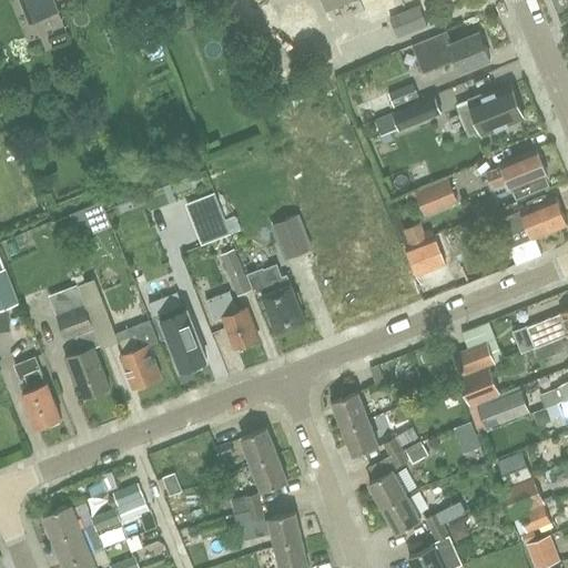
[(22,0),(32,21),(58,11),(53,0),(22,0)]
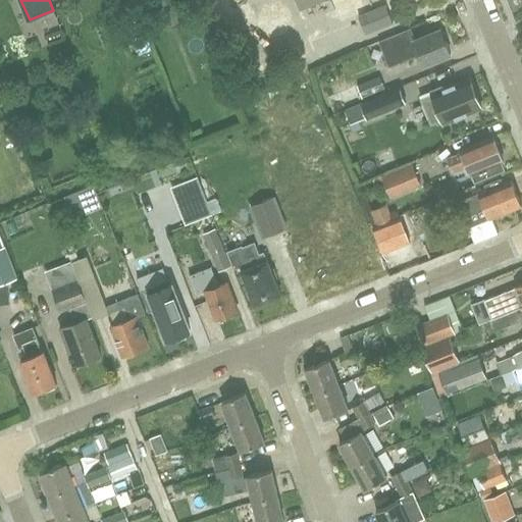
[(297,0),(301,10),(324,0),(297,0)]
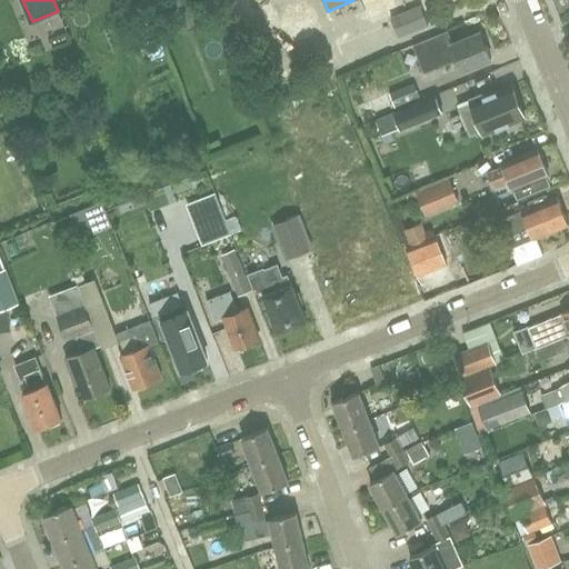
[(420,6),(408,11),(391,18),(399,37),(416,30),(428,25),(420,6)]
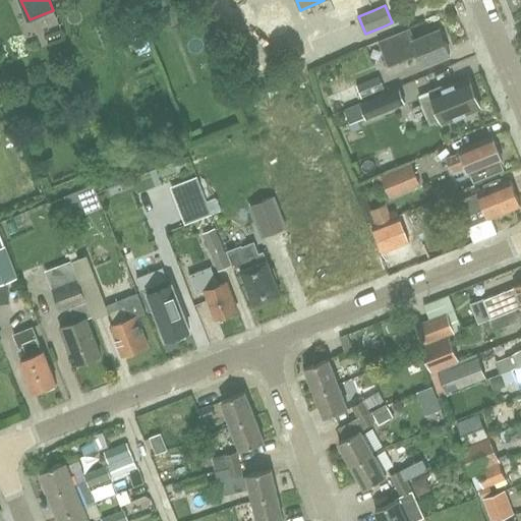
[(423,65),(451,54),(441,30),(415,40),(410,29),(379,42),(389,66),(419,54),(423,65)]
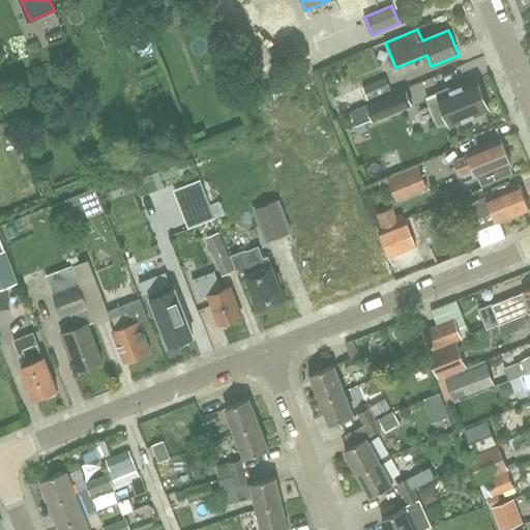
[(362,86),(363,87),(369,100),(391,90),(386,77),(362,86)]
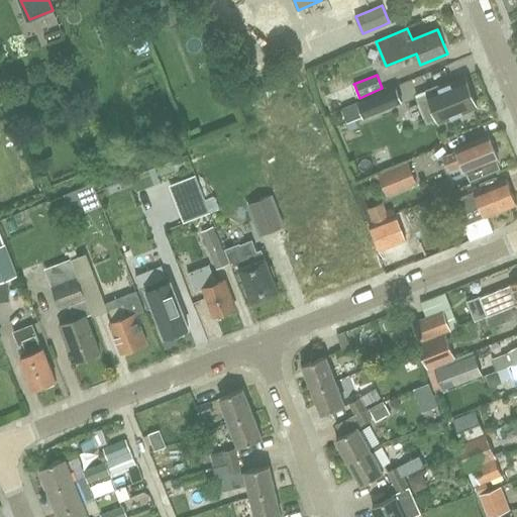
[(441,122),(478,108),(464,78),(440,88),(439,85),(416,95),(427,123),(439,118),(441,122)]
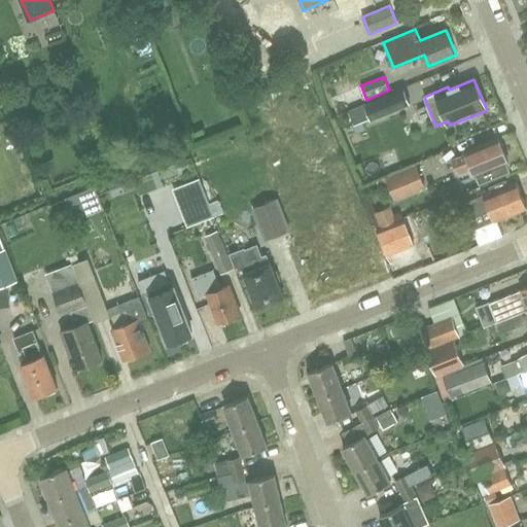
[(370,118),(371,121),(411,105),(405,89),(364,105),(370,118)]
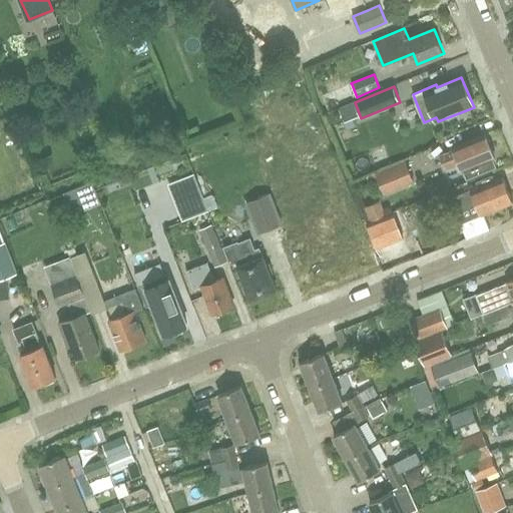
[(345,122),(360,115),(355,102),(339,108),(345,122)]
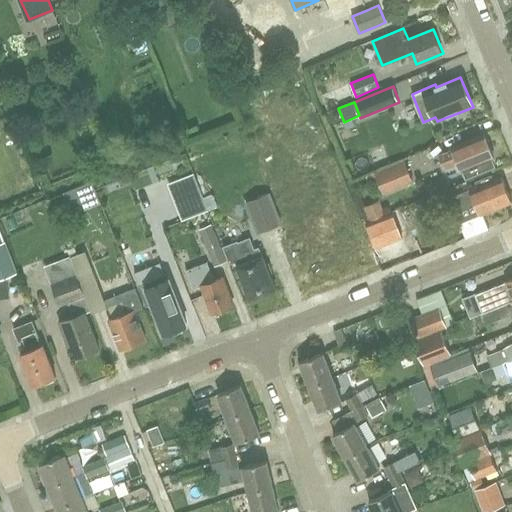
[(491,159),(493,158),(484,134),(454,146),(455,148),(439,155),(445,169),(460,163),(466,178),(494,167),(491,159)]
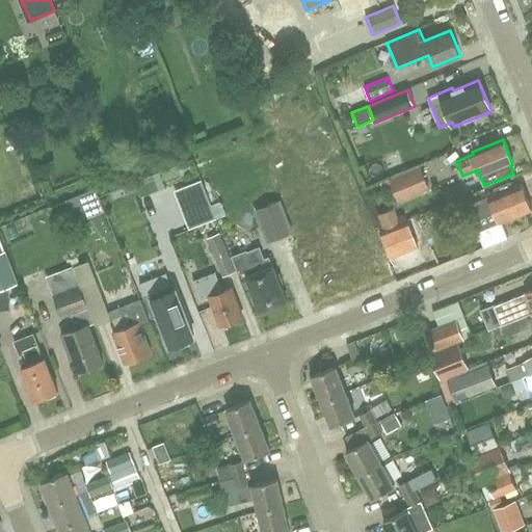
[(429,189),(424,179),(420,168),(391,180),(399,200),(400,202),(429,189)]
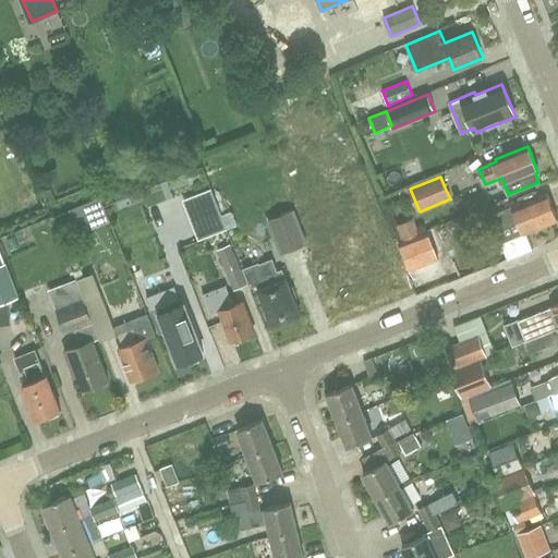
[(190,216),(217,205),(210,189),(183,199),(190,216)]
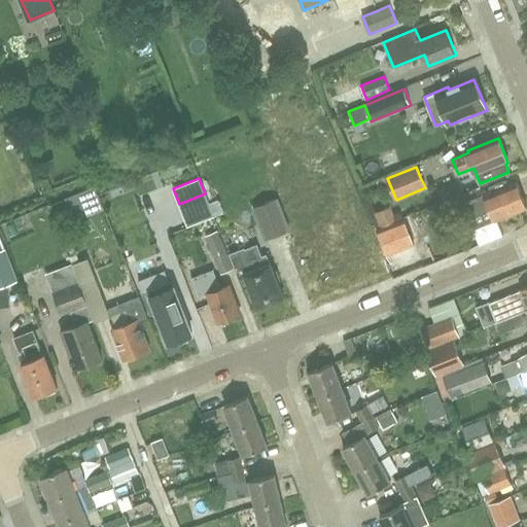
[(484,195),(485,195),(462,203),(473,230),(526,208),(516,181),(505,185),(503,180),(489,186),(491,191),(484,195)]
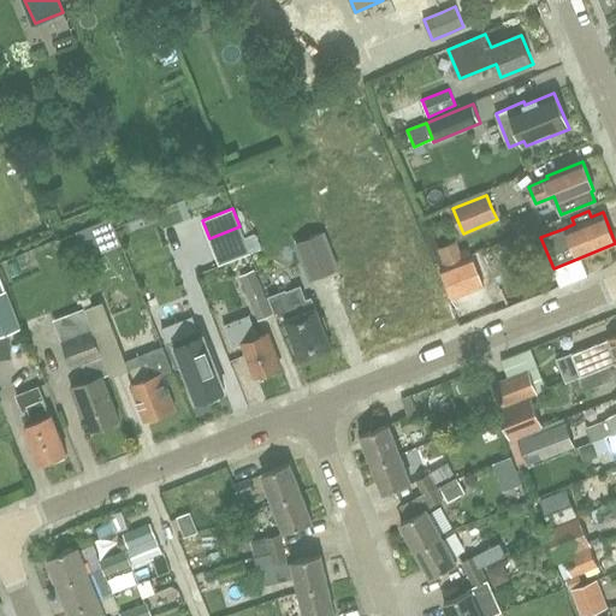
[(337,268),(323,231),(295,242),(309,279),(337,268)]
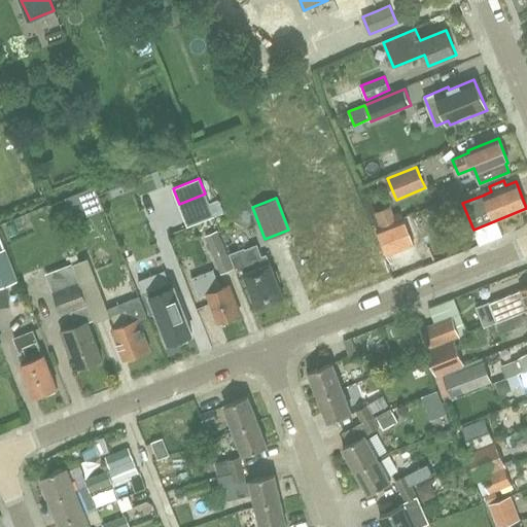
[(413,216),(387,227),(402,260),(428,248),(413,216)]
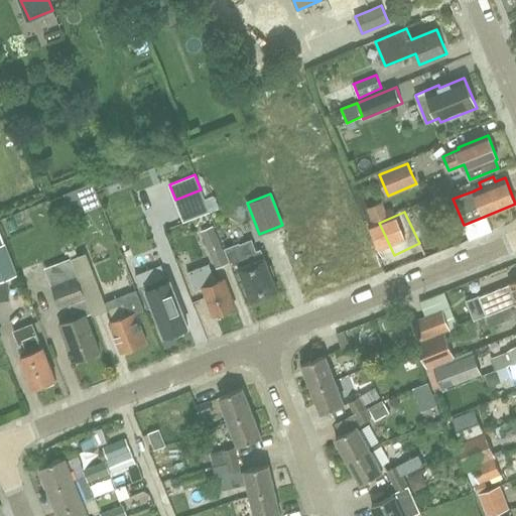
[(62,216),(50,221),(58,237),(70,232),(62,216)]
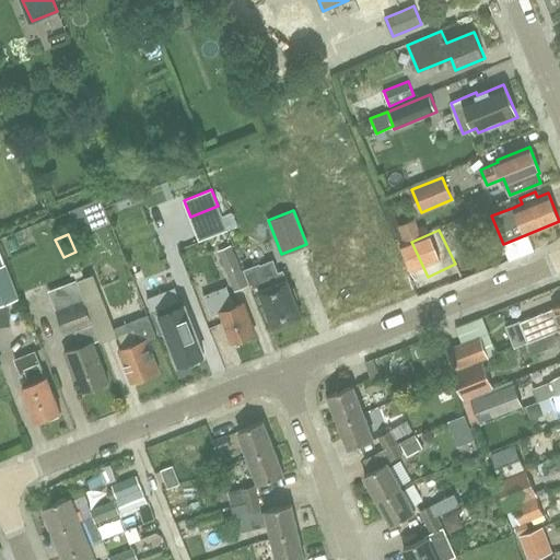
[(235,291),(248,286),(232,245),(218,251),(235,291)]
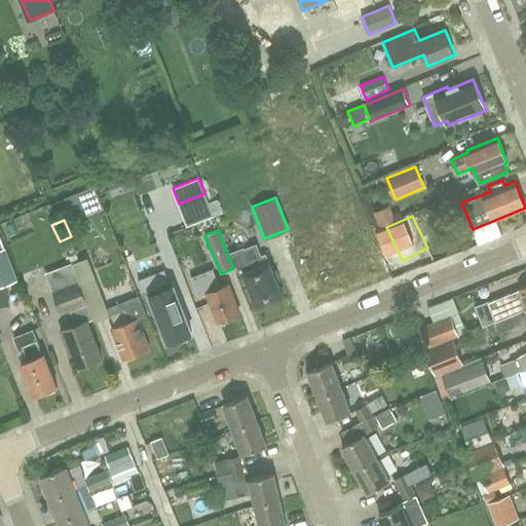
[(0,288),(19,280),(6,249),(5,249),(0,236),(0,288)]
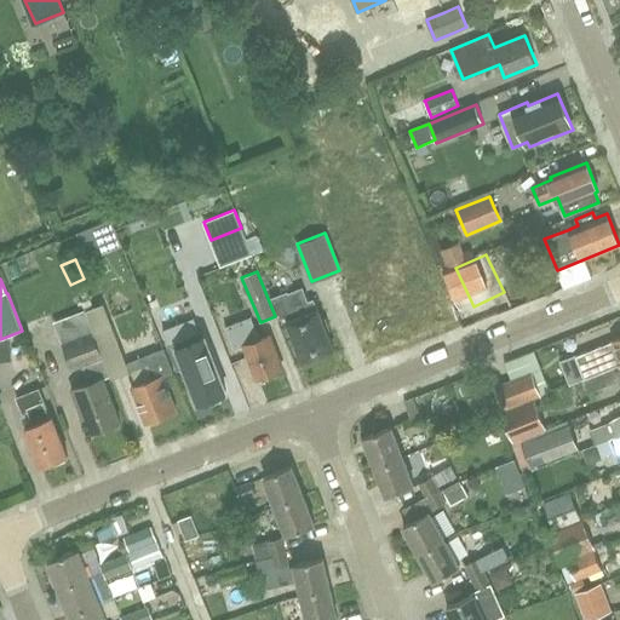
[(290,291),(270,298),(279,320),(286,316),(288,321),(287,321),(304,362),(334,350),(314,299),(309,302),(296,306),(290,291)]
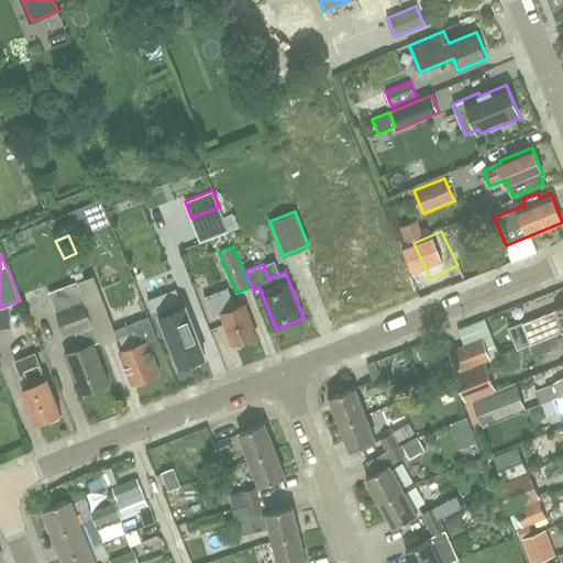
[(234,345),(257,335),(245,305),(236,308),(228,288),(205,297),(213,319),(223,315),(234,345)]
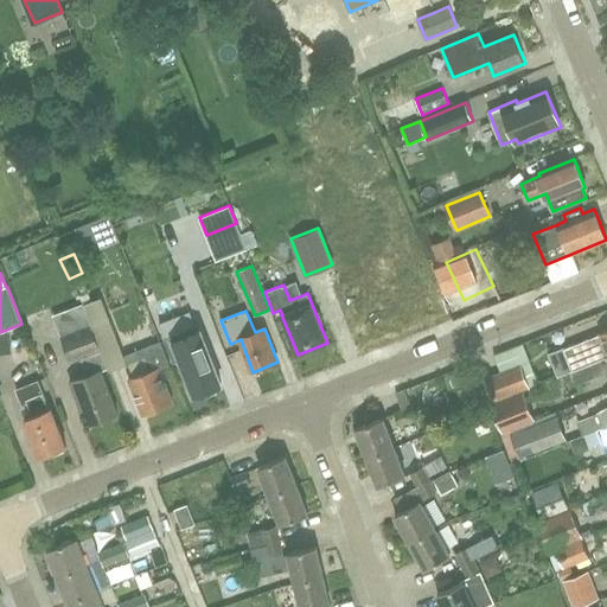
[(71,362),(101,351),(90,323),(61,333),(71,362)]
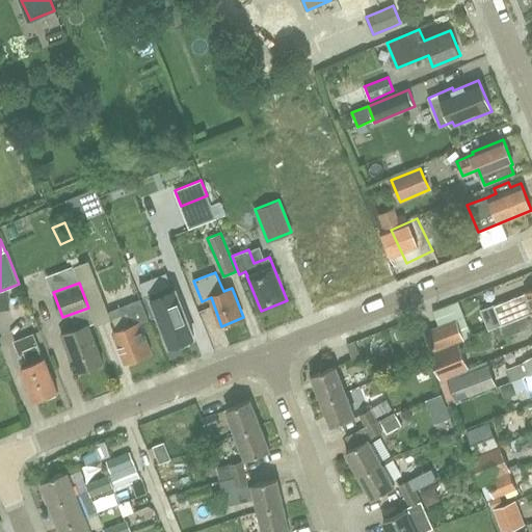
[(166,336),(170,346),(194,337),(174,286),(143,298),(152,319),(159,316),(163,327),(161,328),(164,337),(166,336)]
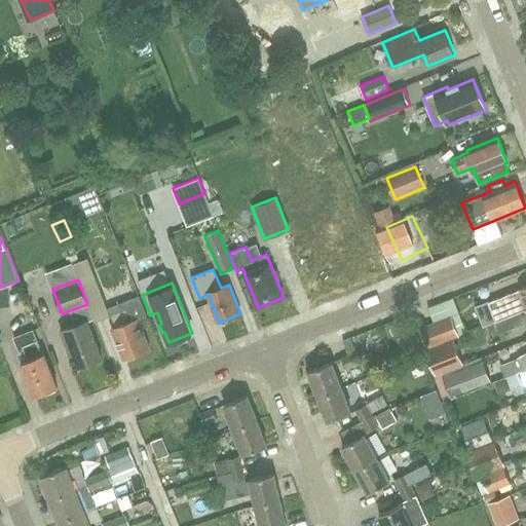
[(521,290),(519,291),(489,303),(496,322),(525,309),(525,286),(521,289),(521,290)]
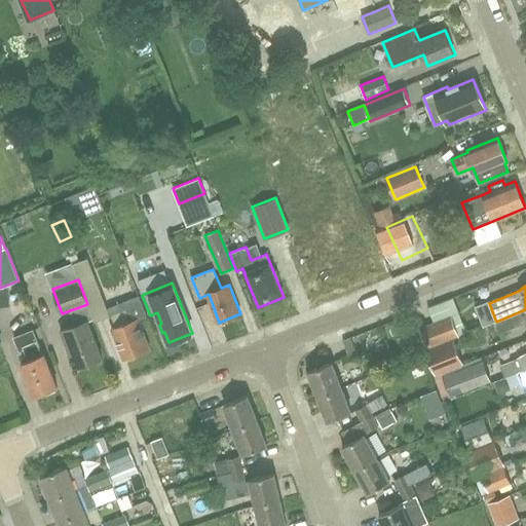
[(149,316),(141,296),(109,308),(116,327),(112,329),(123,359),(150,348),(139,321),(149,316)]
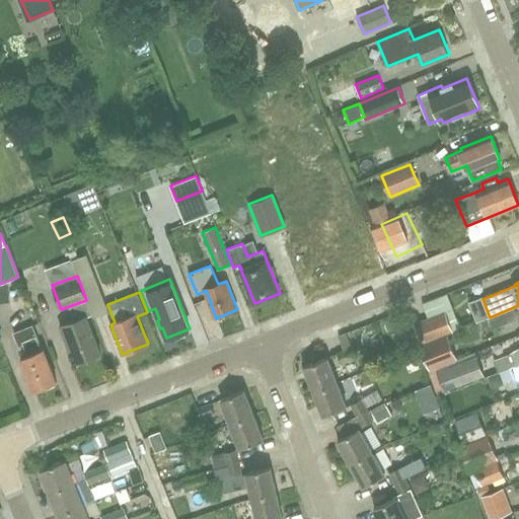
[(456,359),(447,335),(453,331),(445,311),(453,308),(447,294),(421,303),(428,318),(414,323),(422,344),(420,345),(438,395),(446,392),(445,390),(485,376),(475,352),(460,358),(456,359)]
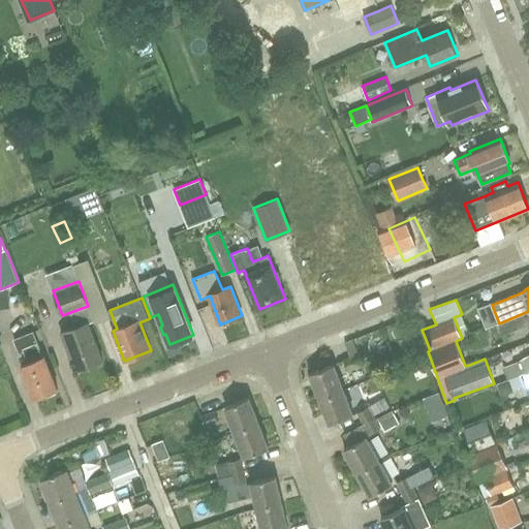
[(528,311),(499,323),(503,335),(528,323),(528,311)]
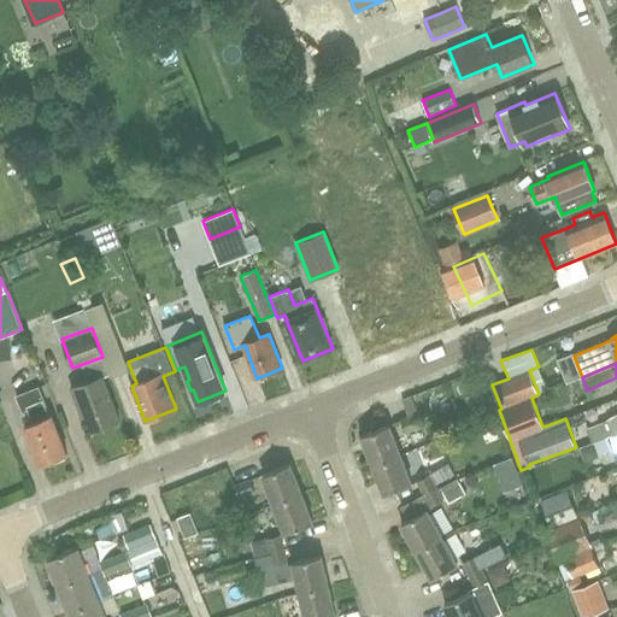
[(93,432),(121,421),(104,376),(71,388),(77,404),(82,403),(93,432)]
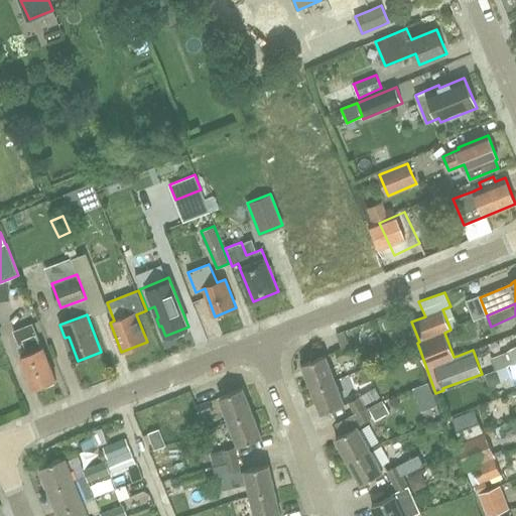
[(34,389),(56,380),(43,348),(42,348),(32,324),(14,332),(18,343),(22,341),(28,354),(21,357),(34,389)]
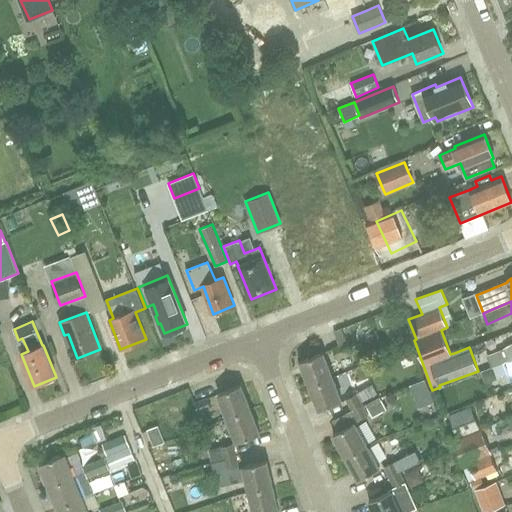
[(391,346),(411,338),(404,321),(384,329),(391,346)]
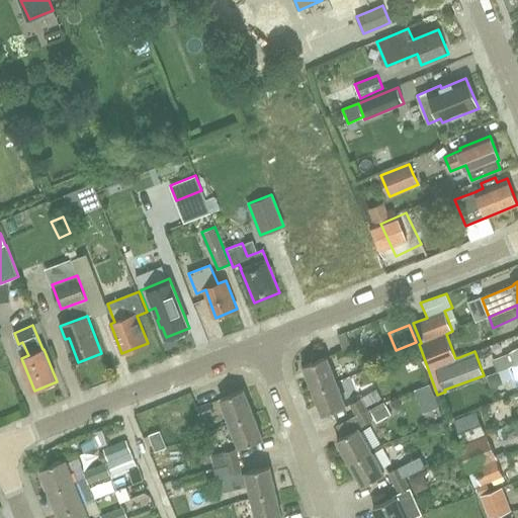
[(342,363),(355,357),(351,347),(337,352),(342,363)]
